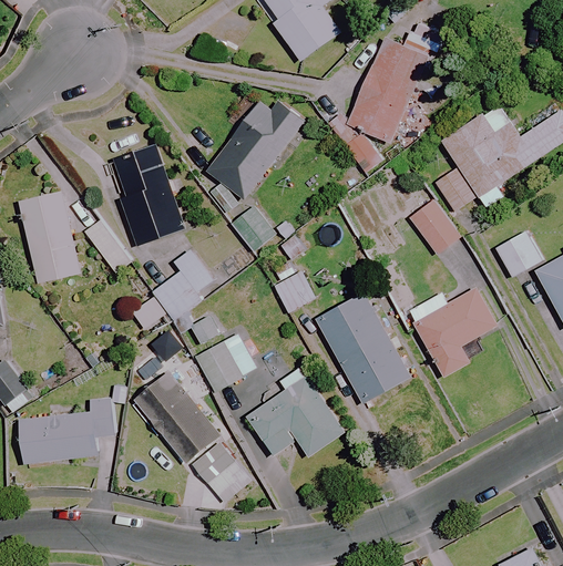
[(263,0),(277,18),(270,22),(299,61),(339,32),(321,7),(330,0),(263,0)]
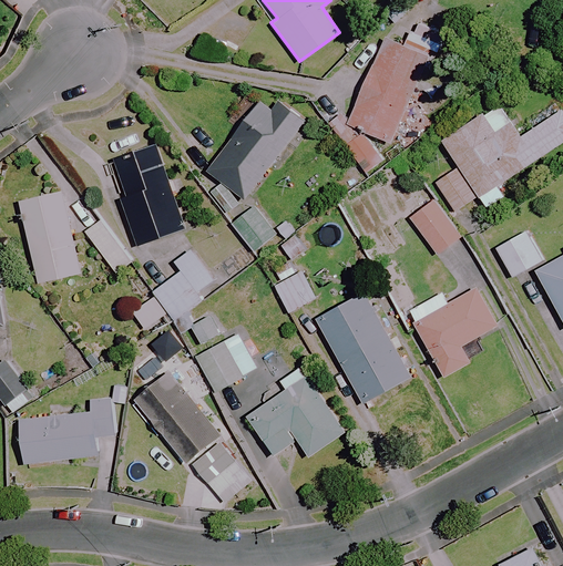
[(429,58),(386,37),(347,120),(391,140),(429,58)]
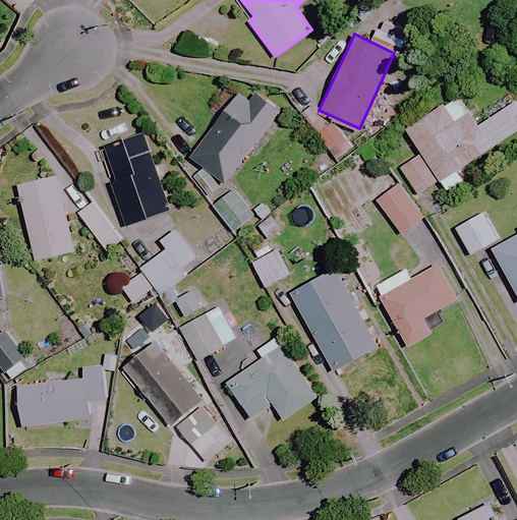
[(280,111),(255,92),(248,101),(238,93),(189,157),(224,183),(280,111)]
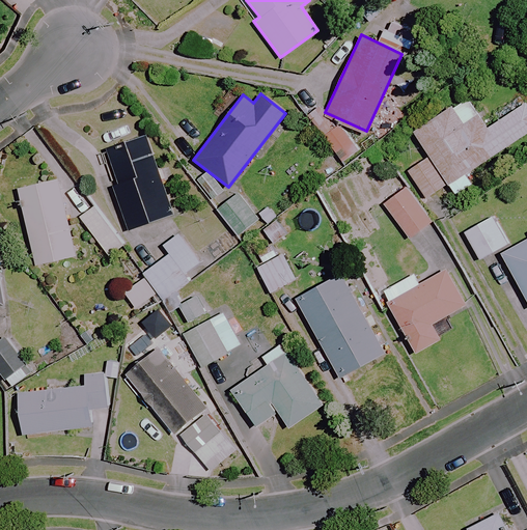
[(526,133),(526,107),(524,103),(486,129),(466,98),(413,133),(428,157),(407,171),(424,199),(447,184),(454,195),(471,185),(465,173),(526,133)]
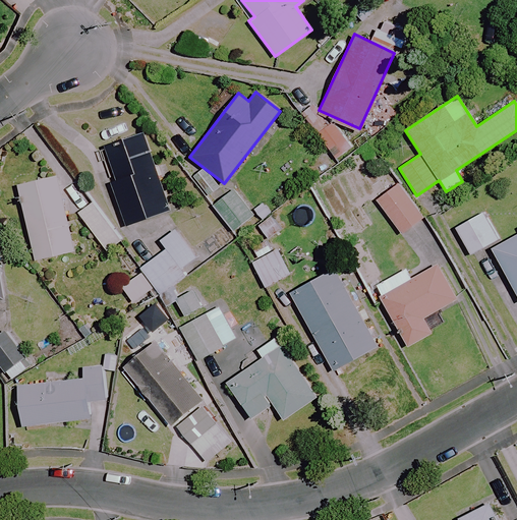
[(170,212),(144,133),(105,147),(116,179),(111,180),(126,226),(170,212)]
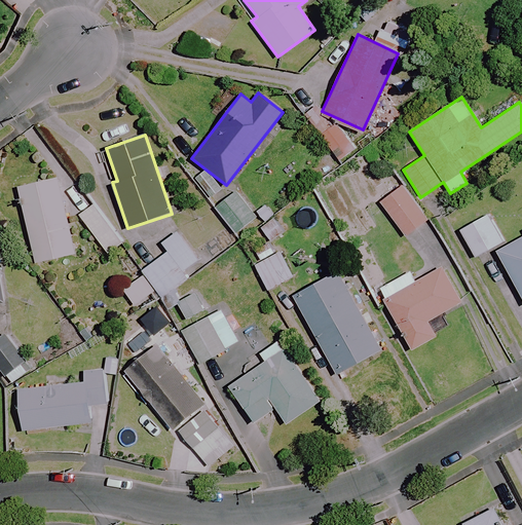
[(74,254),(56,177),(17,186),(36,263),(74,254)]
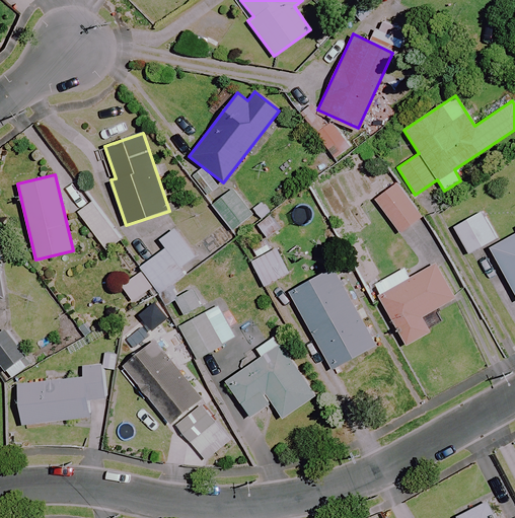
[(421,217),(395,182),(373,200),(398,233),(421,217)]
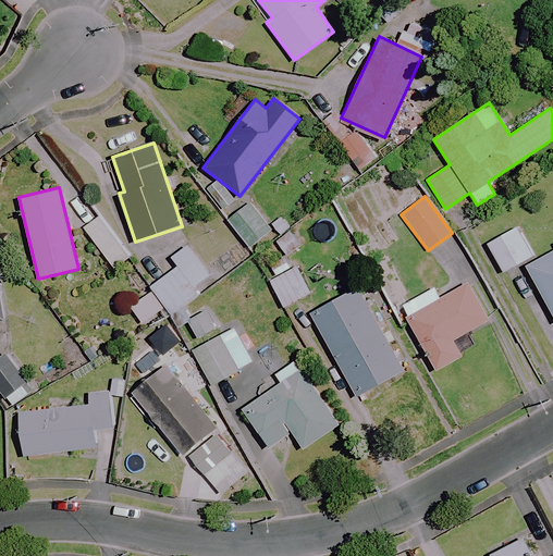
[(270,229),(249,201),(226,219),(247,246),(270,229)]
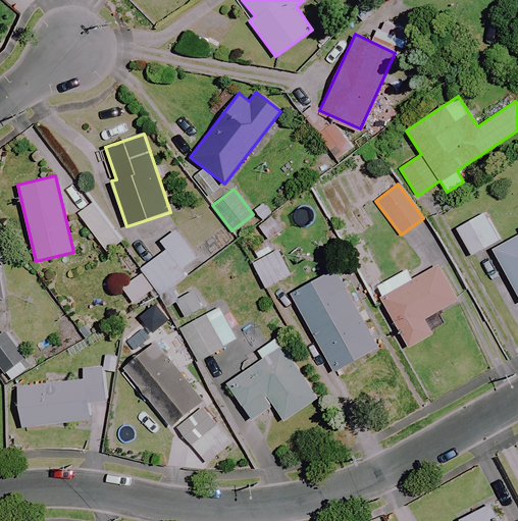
[(91,201),(75,214),(108,253),(123,240),(91,201)]
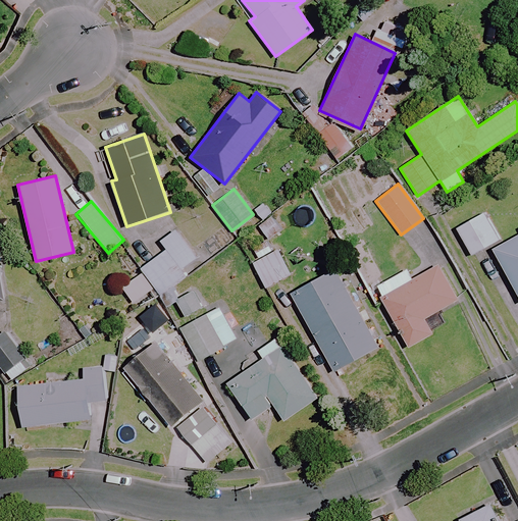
[(498,241),(482,213),(455,227),(470,255),(498,241)]
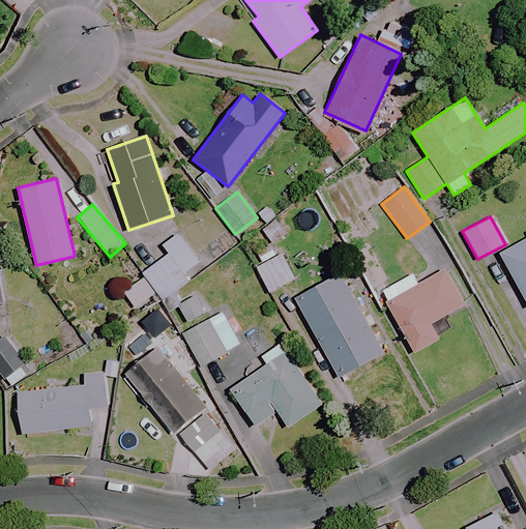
[(525,236),(498,253),(525,301),(525,236)]
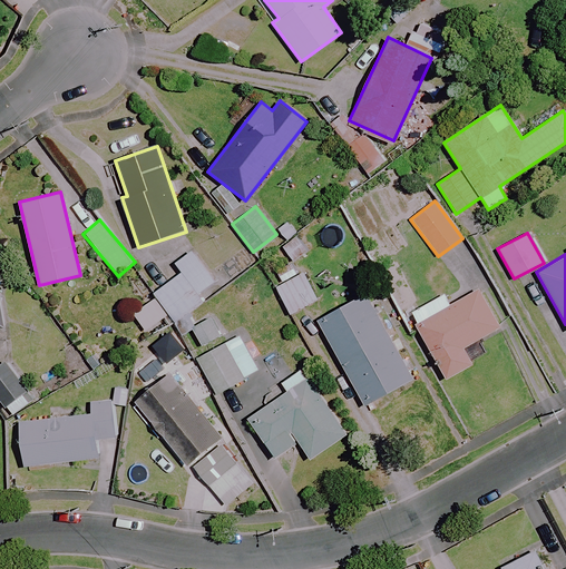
[(213,282),(197,261),(154,294),(175,322),(204,301),(198,293),(213,282)]
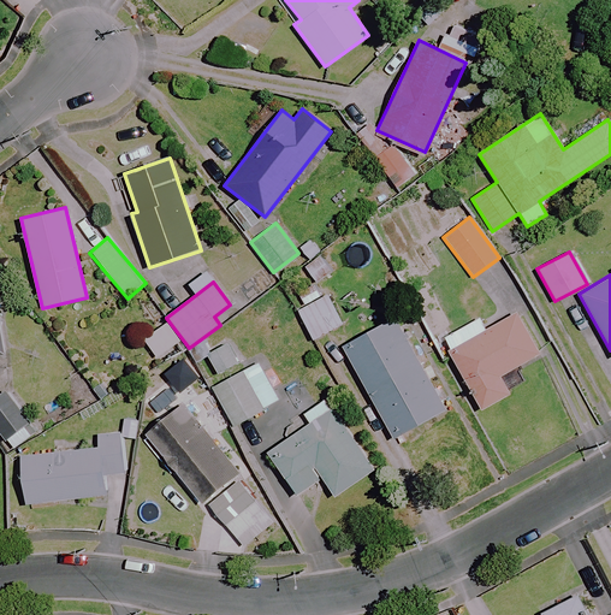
[(342,325),(327,295),(297,311),(312,341),(342,325)]
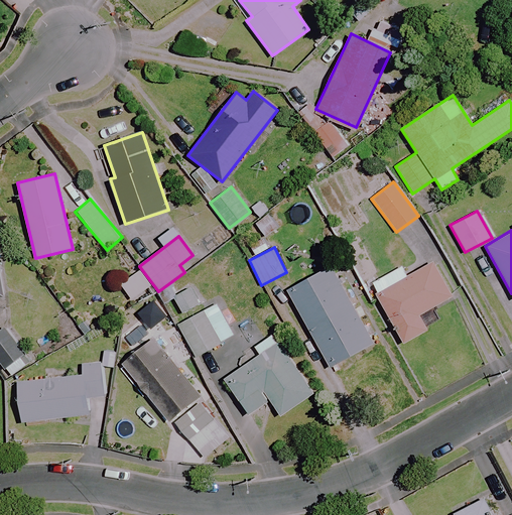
[(451,297),(432,263),(405,277),(400,266),(370,282),(402,344),(427,331),(418,314),(451,297)]
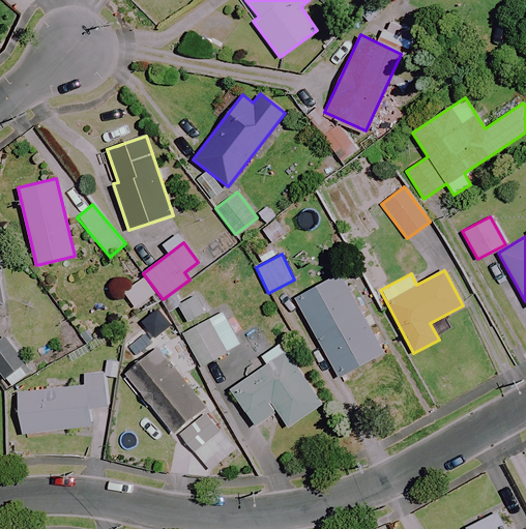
[(354,301),(339,274),(295,299),(339,378),(382,353),(354,301)]
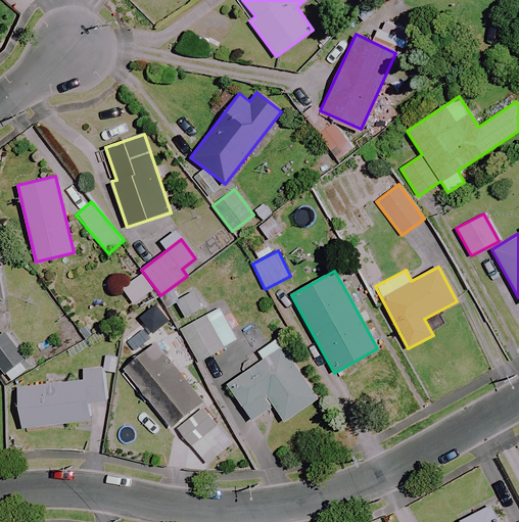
[(149,290),(137,275),(120,289),(132,303),(149,290)]
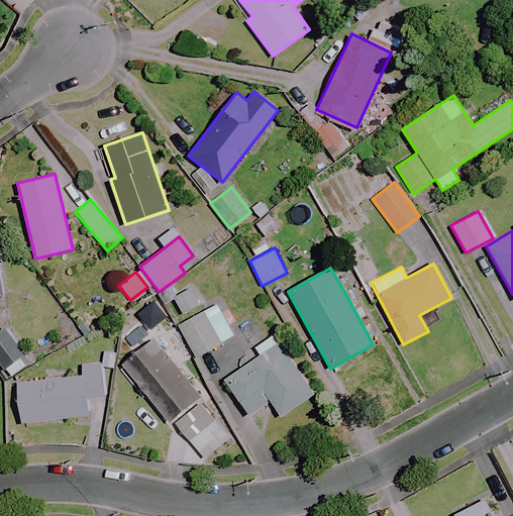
[(190,285),(172,296),(182,314),(201,303),(190,285)]
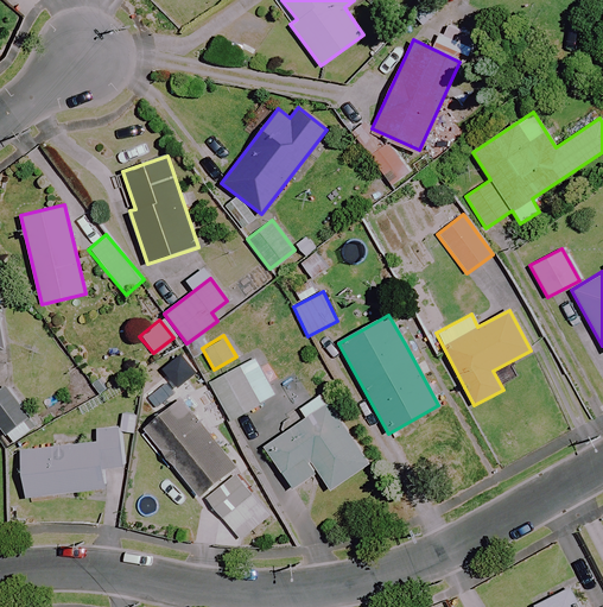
[(194,374),(182,346),(165,353),(177,381),(194,374)]
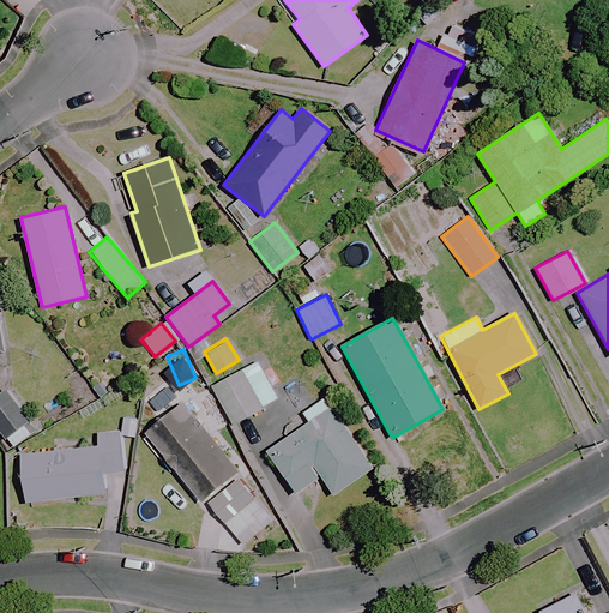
[(277,400),(257,361),(211,388),(233,425),(277,400)]
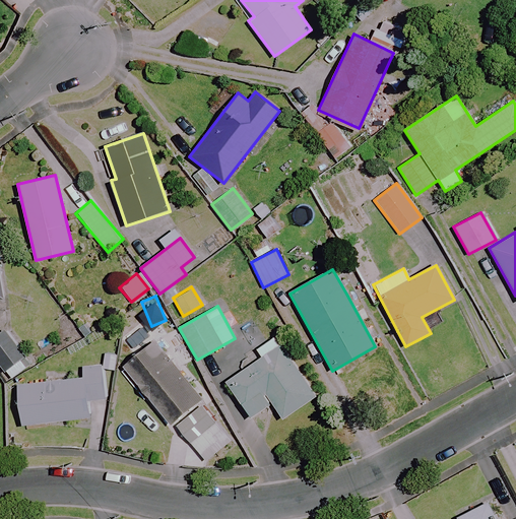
[(25,354),(0,322),(0,369),(9,381),(26,367),(20,359),(25,354)]
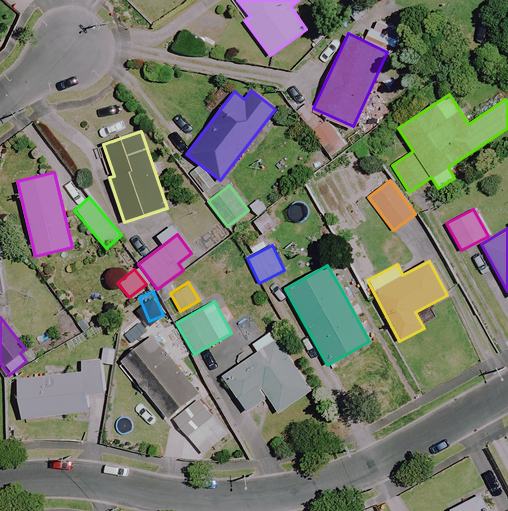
[(311,389),(270,331),(250,345),(255,353),(222,376),(247,412),(267,397),(278,413),(311,389)]
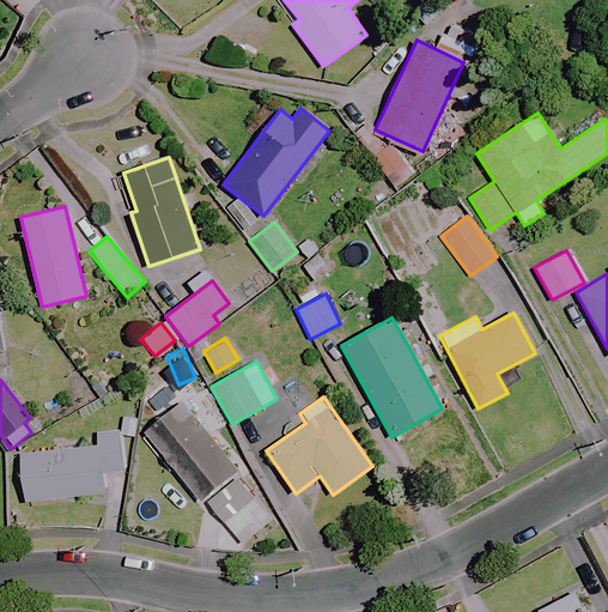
[(237,472),(182,403),(145,432),(199,501),(237,472)]
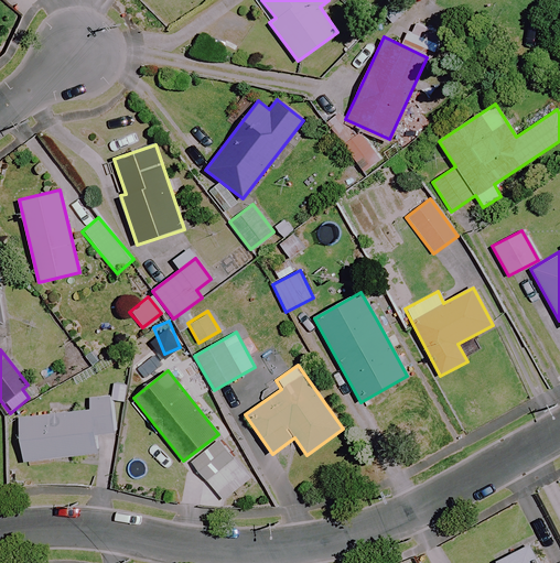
[(109,397),(87,399),(88,409),(19,415),(24,461),(96,454),(95,435),(112,433),(109,397)]
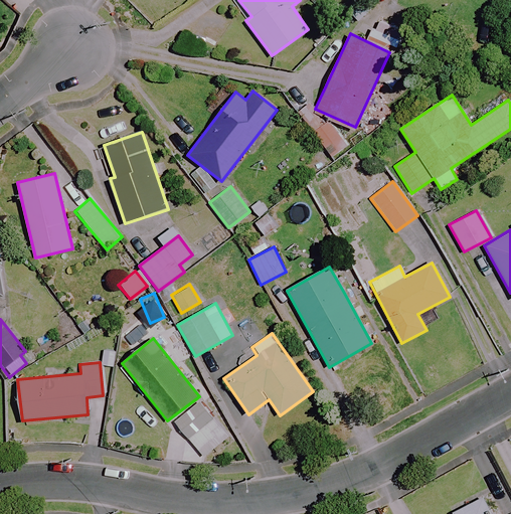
[(199,431),(188,416),(177,425),(202,457),(227,437),(213,419),(199,431)]
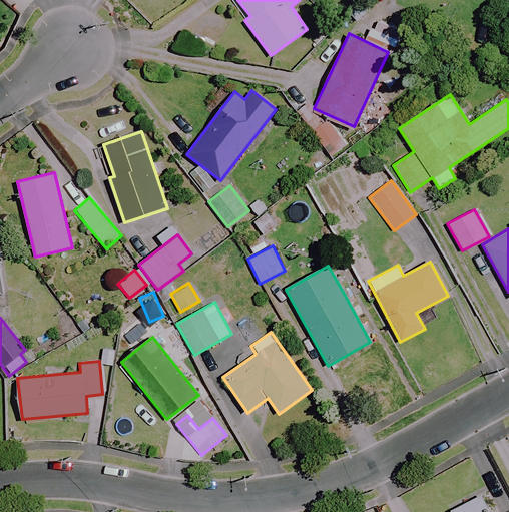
[(488,511),(481,496),(451,510),(452,511),(488,511)]
